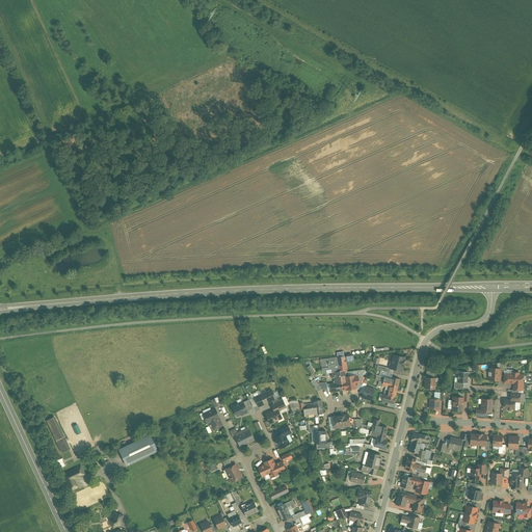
[(405,357),(393,355),(390,368),(401,371),(405,357)]
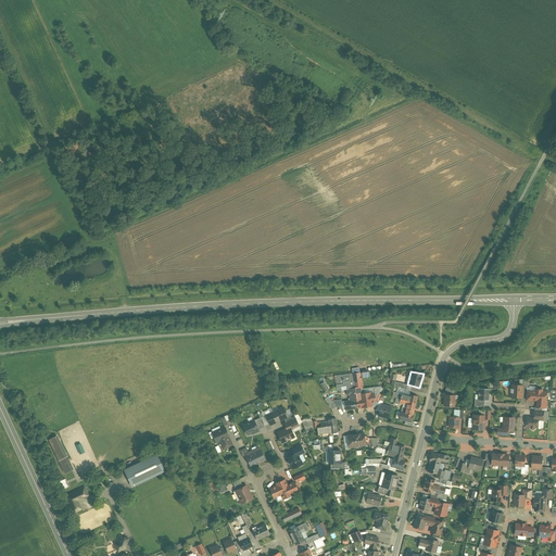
[(353,374),(342,376),(342,375),(337,376),(338,384),(343,383),(344,386),(343,386),(344,387),(346,386),(348,390),(349,390),(349,389),(355,389),(354,383),(353,374)]
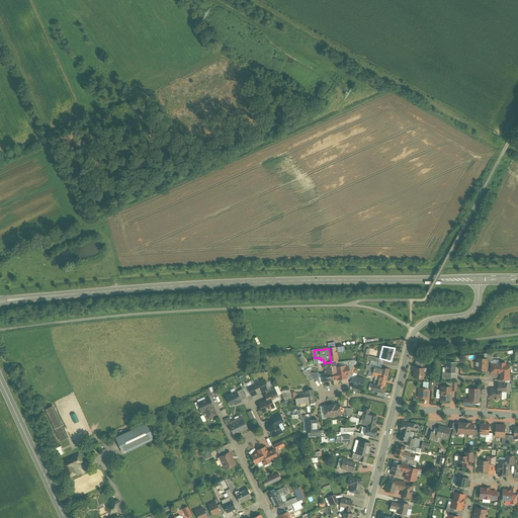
[(486,359),(477,358),(477,362),(476,362),(476,366),(477,366),(477,369),(486,370),(487,362),(487,359),(486,359)]
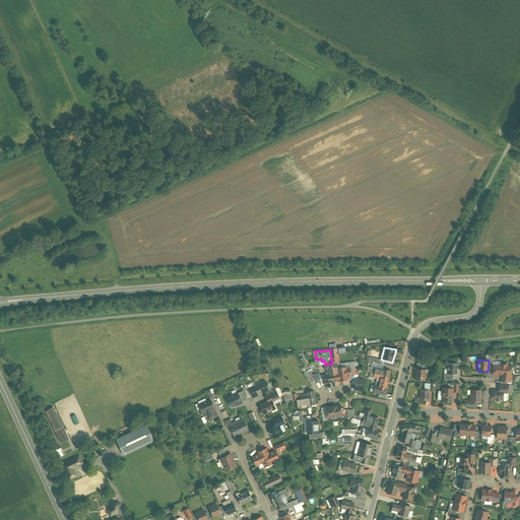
[(328,375),(322,375),(323,383),(334,382),(332,364),(326,364),(326,365),(325,365),(324,365),(325,370),(327,370),(328,375)]
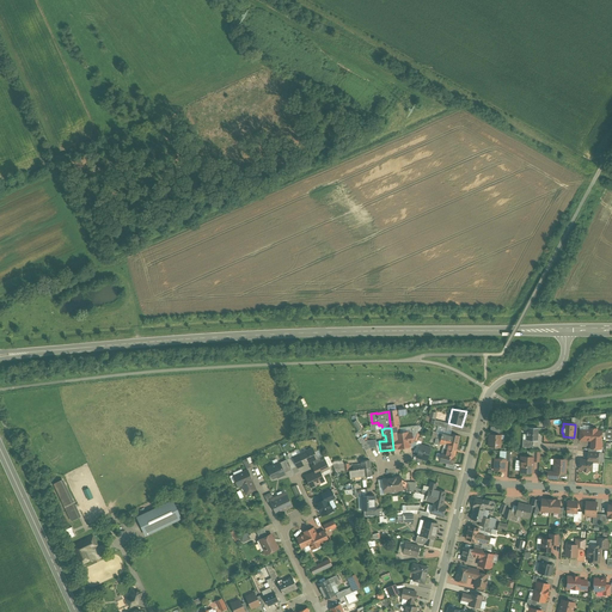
[(538,428),(527,428),(526,440),(533,441),(538,441),(538,428)]
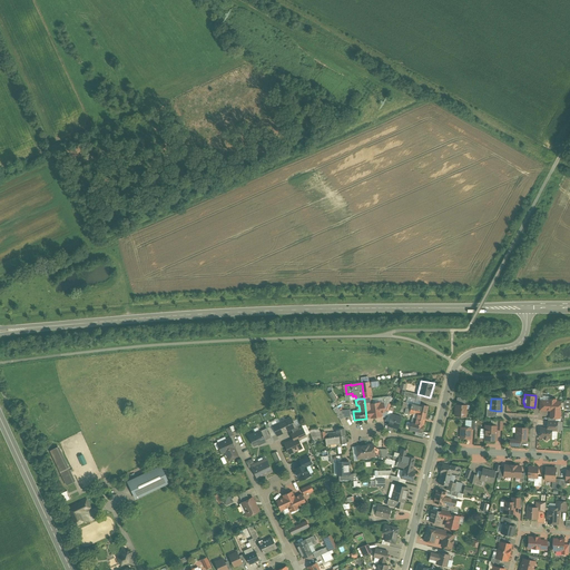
[(557,400),(549,400),(549,402),(540,401),(539,410),(544,410),(544,411),(547,411),(548,410),(551,411),(551,418),(557,419),(557,416),(560,416),(561,415),(561,413),(560,413),(561,402),(556,402),(557,400)]
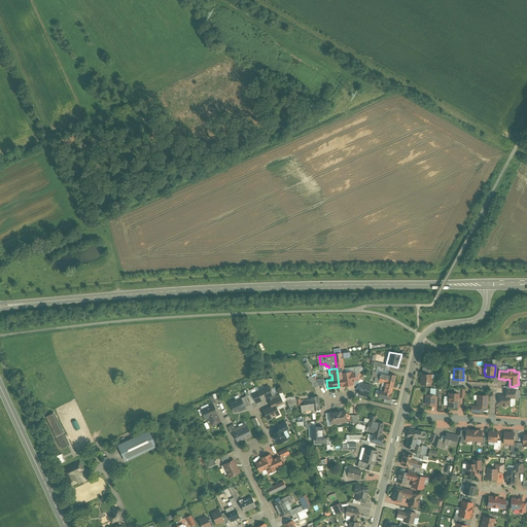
[(344,374),(343,374),(343,379),(343,385),(343,386),(352,385),(352,381),(355,381),(354,374),(351,374),(351,373),(344,374)]
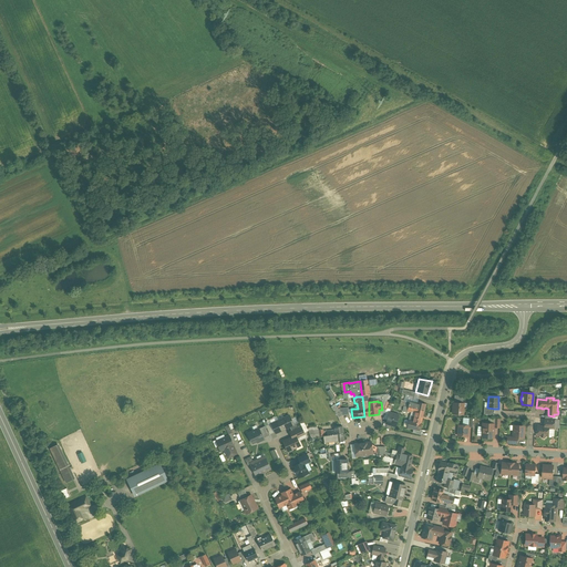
[(454,403),(453,403),(452,414),(463,414),(464,408),(462,408),(463,403),(454,403)]
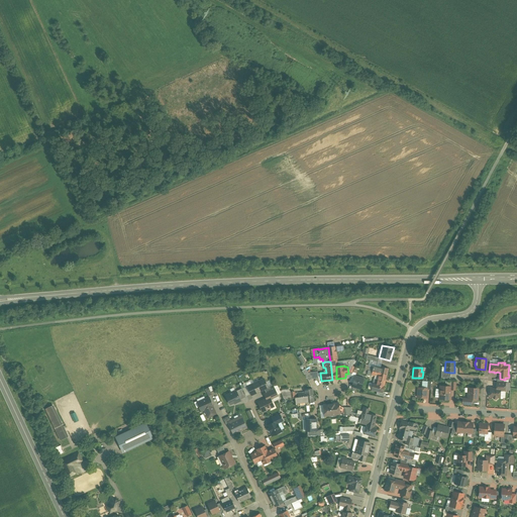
[(309,374),(308,373),(306,369),(302,371),(303,372),(305,376),(306,377),(308,381),(309,381),(312,379),(309,374)]
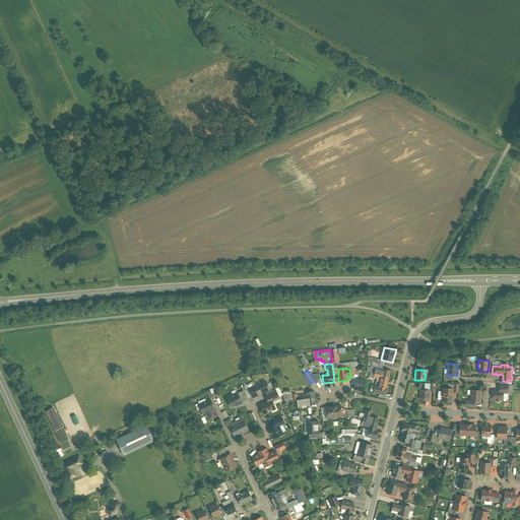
[(374,373),(367,372),(365,379),(369,380),(369,377),(373,378),(374,373)]
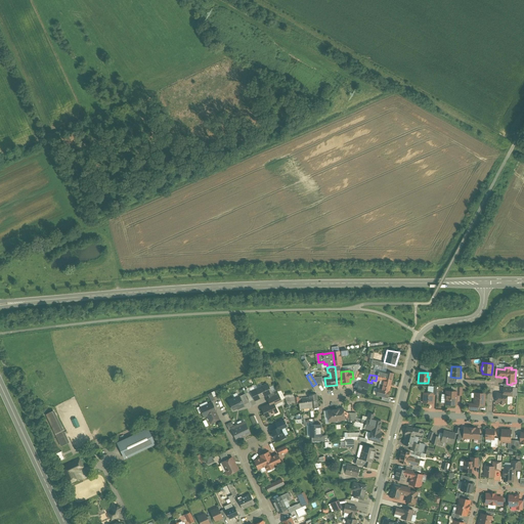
[(392,380),(382,377),(381,380),(384,381),(383,385),(380,384),(378,389),(376,395),(388,398),(389,392),(392,380)]
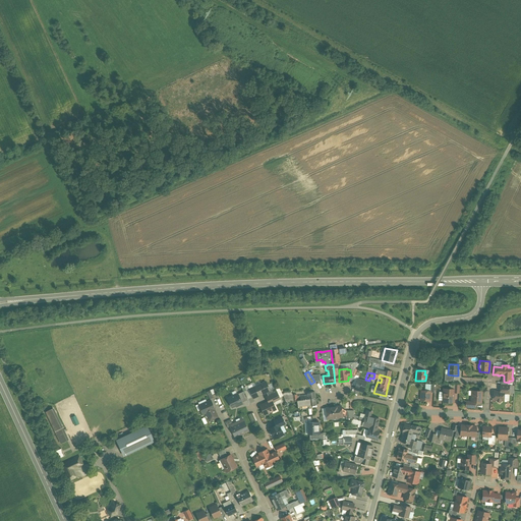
[(366,382),(357,379),(354,389),(362,392),(366,382)]
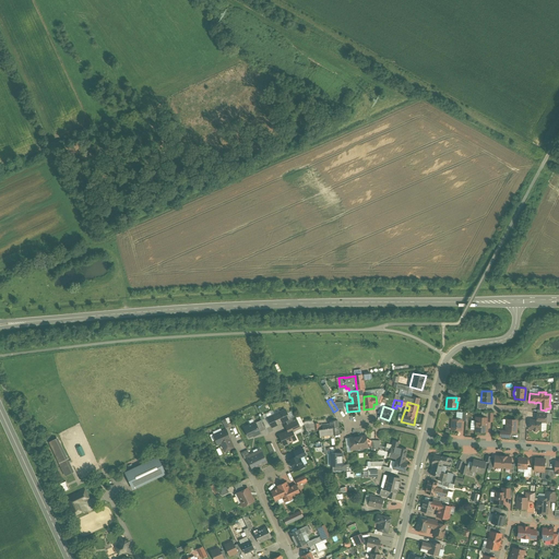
[(285,409),(274,415),(278,424),(285,420),(289,419),(289,418),(285,409)]
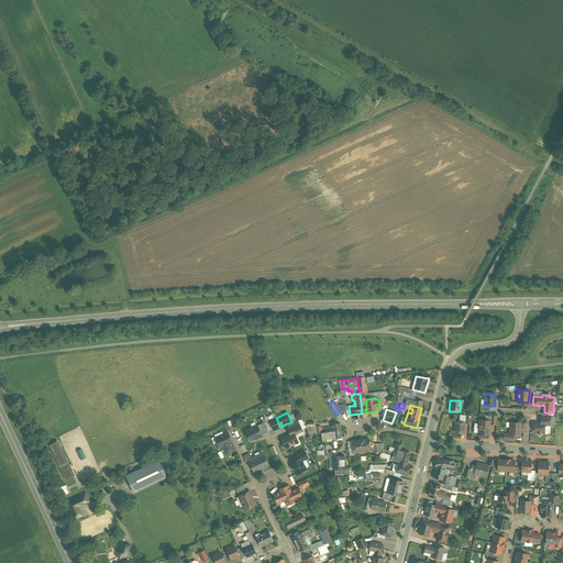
[(543,416),(542,416),(541,423),(545,423),(545,426),(550,427),(551,417),(549,416),(543,416)]
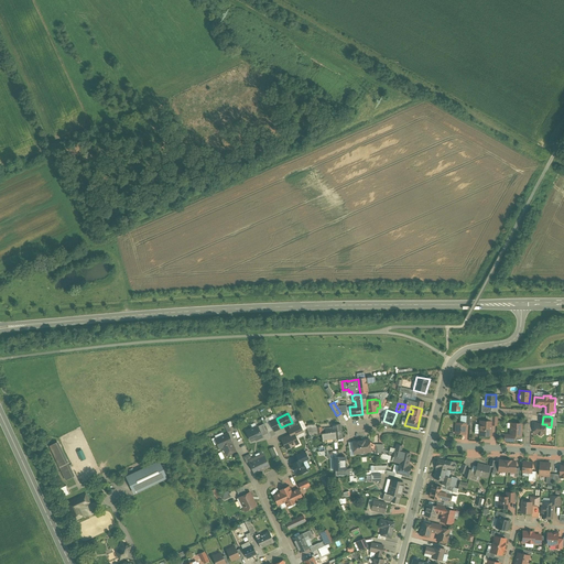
[(277,419),(270,422),(274,431),(281,427),(277,419)]
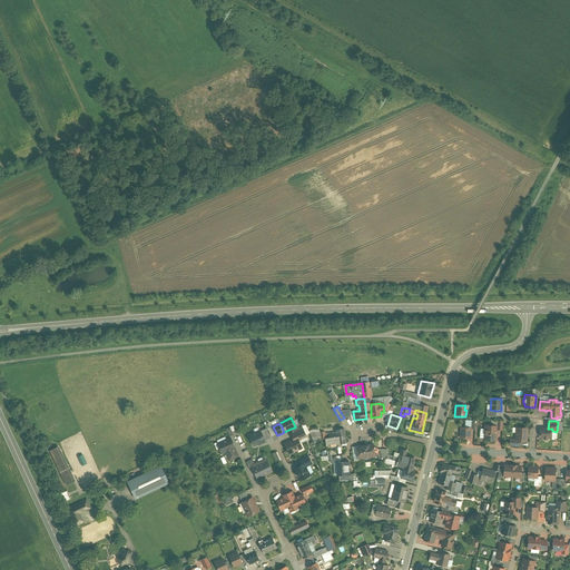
[(301,424),(295,426),(295,428),(291,429),(293,433),(303,429),(301,424)]
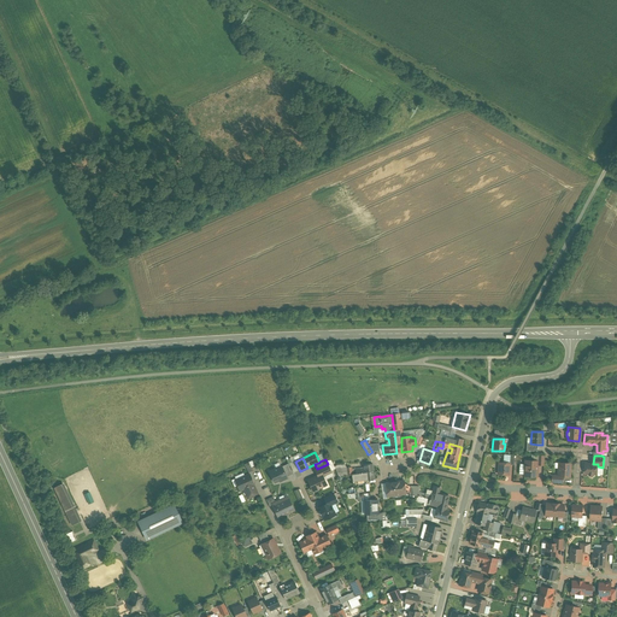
[(538,462),(526,460),(524,476),(536,477),(538,465),(538,462)]
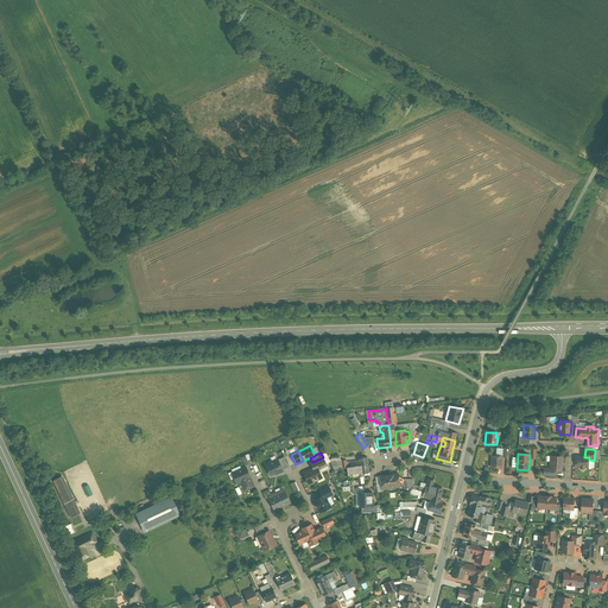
[(501,456),(492,456),(491,468),(501,468),(501,464),(502,464),(502,461),(502,458),(502,456),(501,456)]
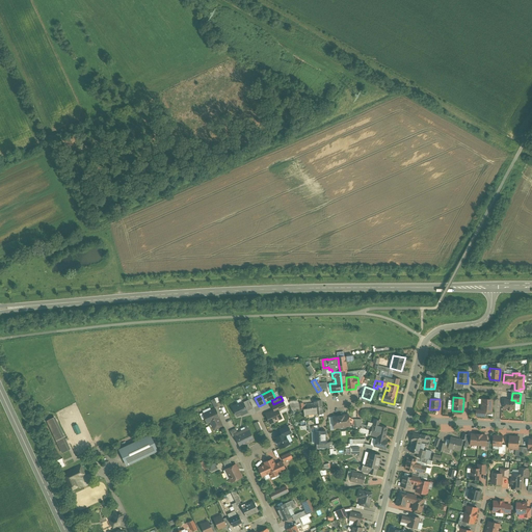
[(493,400),(482,399),(481,410),(485,410),(491,411),(493,400)]
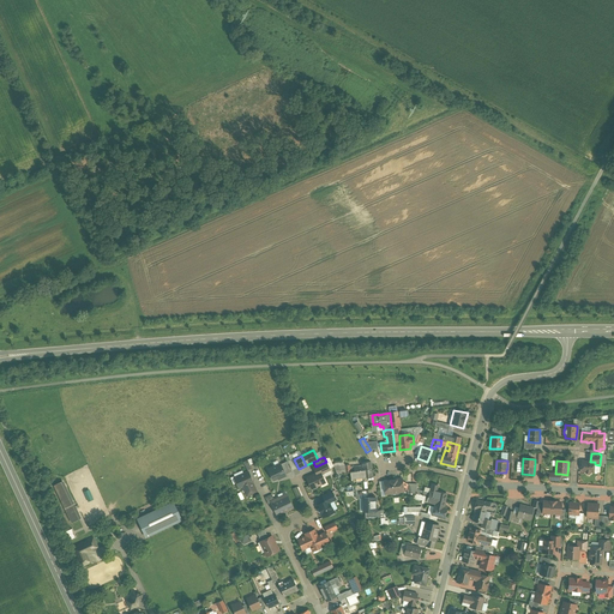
[(287,462),(281,464),(284,474),(290,471),(287,462)]
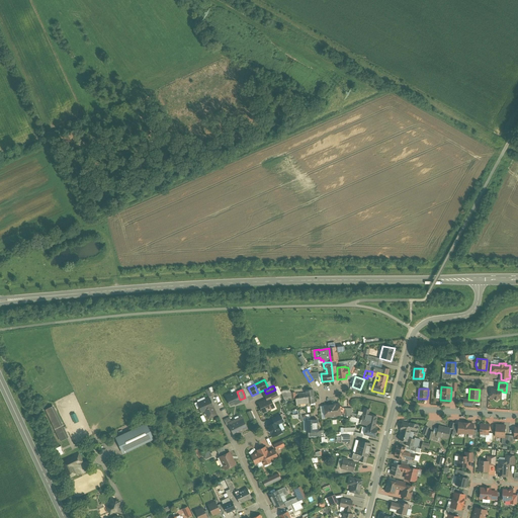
[(266,394),(265,395),(267,400),(270,398),(271,401),(273,400),(272,399),(278,396),(275,390),(266,394)]
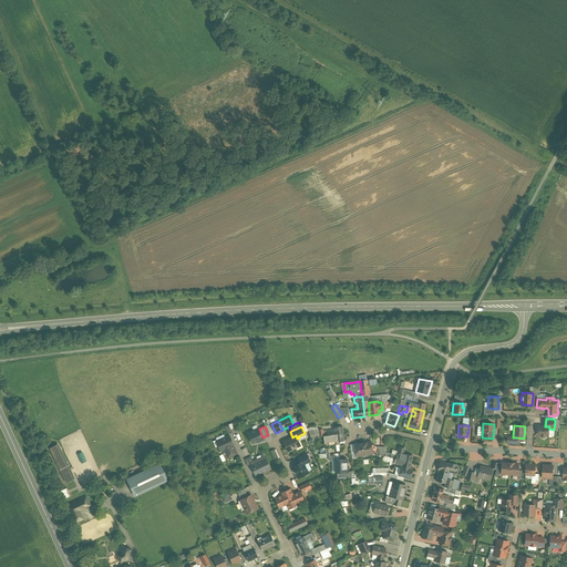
[(545,426),(538,426),(538,435),(542,435),(544,437),(546,436),(548,436),(549,429),(549,426),(545,426)]
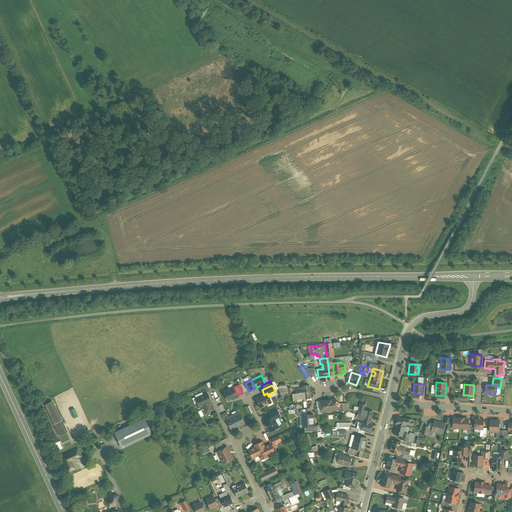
[(233,386),(223,391),(227,401),(231,399),(231,400),(238,397),(237,395),(234,387),(233,386)]
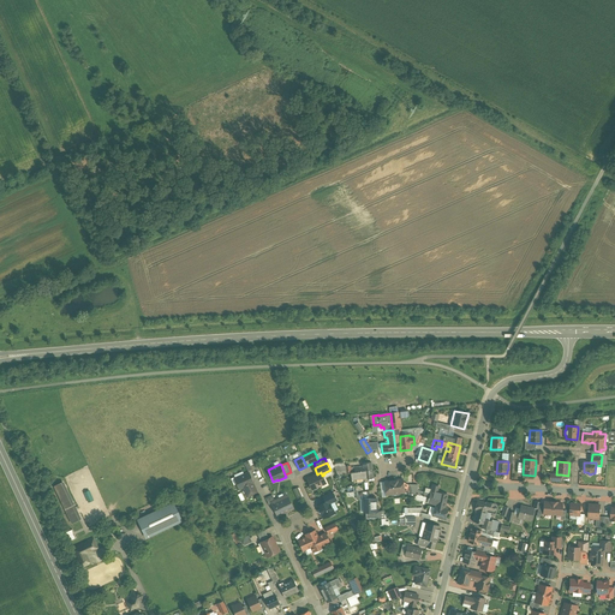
[(354,472),(351,473),(352,481),(357,479),(356,478),(364,477),(364,478),(374,477),(372,470),(359,472),(354,472)]
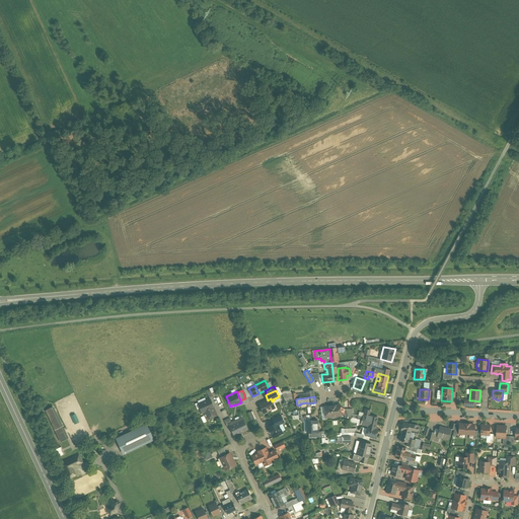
[(210,398),(199,403),(201,408),(200,409),(202,414),(205,412),(208,419),(212,417),(213,418),(217,416),(214,408),(210,398)]
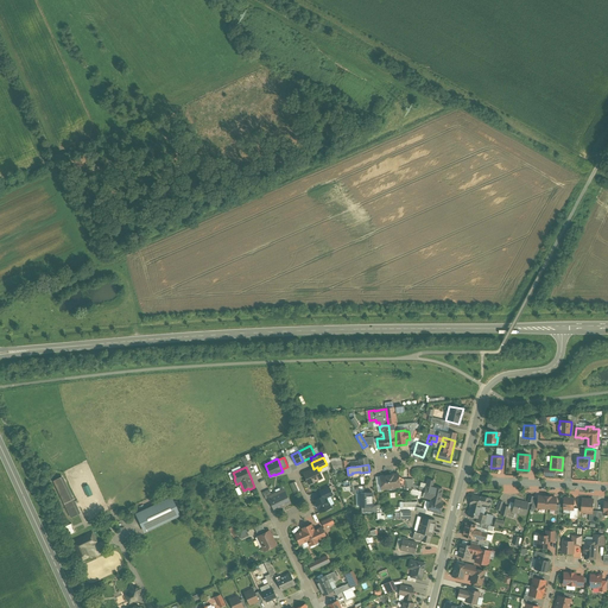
[(314,469),(304,474),(309,485),(316,481),(317,481),(317,479),(322,476),(318,470),(317,467),(314,469)]
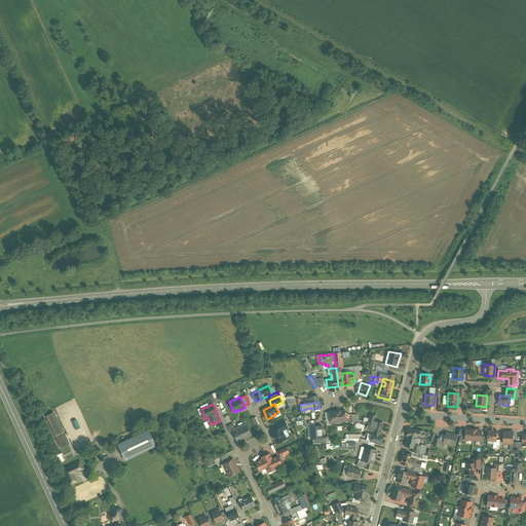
[(344,410),(329,412),(330,422),(341,421),(341,422),(345,421),(344,410)]
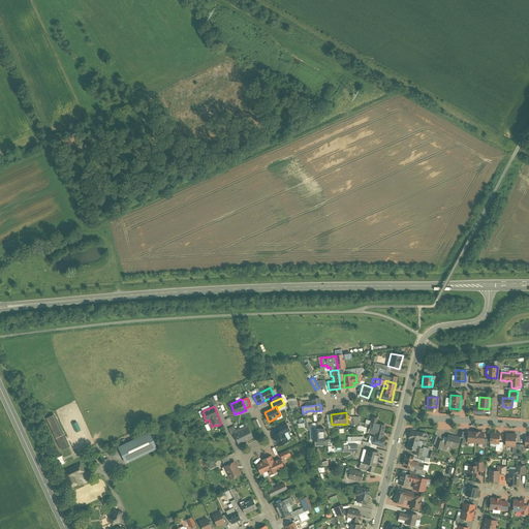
[(47,417),(60,450),(69,447),(56,414),(47,417)]
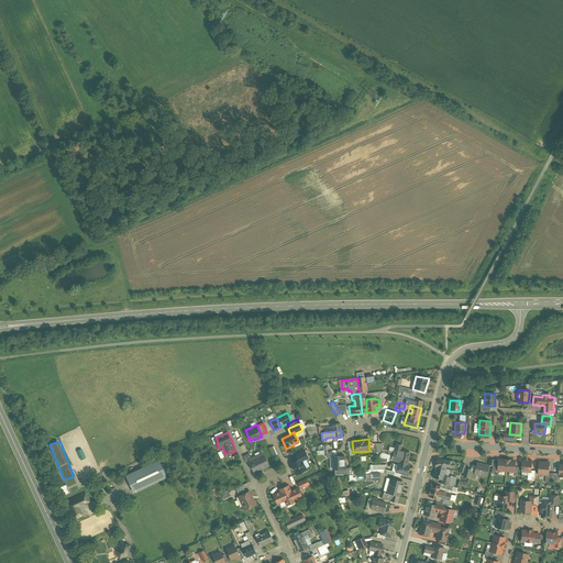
[(401,445),(396,444),(395,450),(394,450),(394,452),(388,451),(383,449),(383,452),(383,453),(387,454),(388,454),(393,456),(408,460),(410,453),(403,451),(401,452),(400,451),(401,445)]
